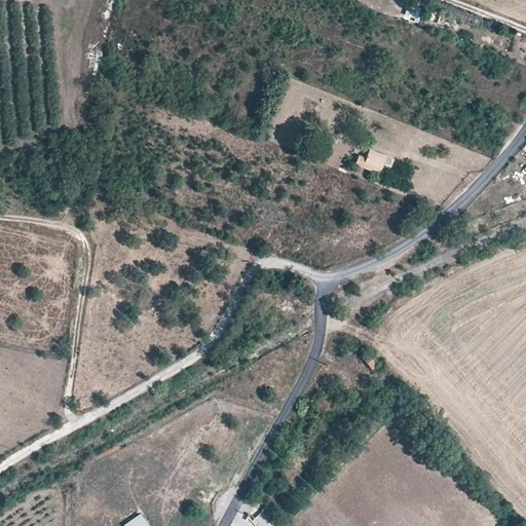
[(407,12),(414,15),(417,6),(409,4),(407,12)]
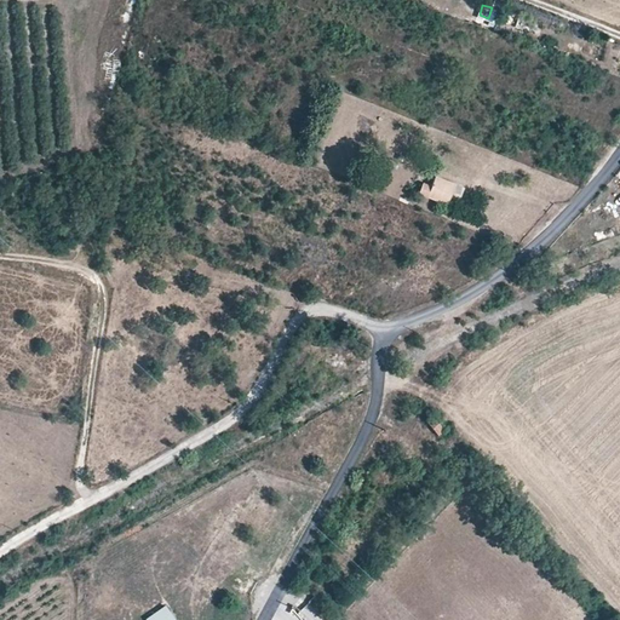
[(530,32),(534,21),(526,17),(521,29),(530,32)]
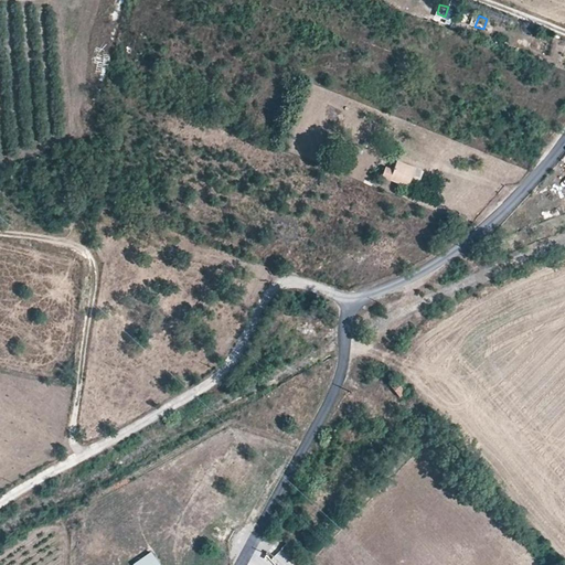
[(385,167),(382,176),(407,185),(414,168),(396,161),(393,171),(385,167)]
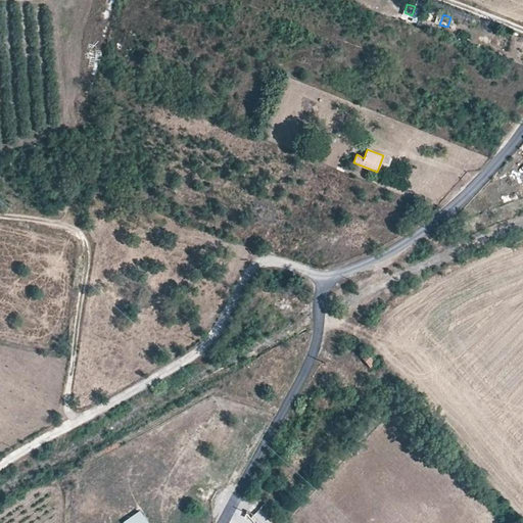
[(305,274),(298,271),(300,284),(307,283),(305,274)]
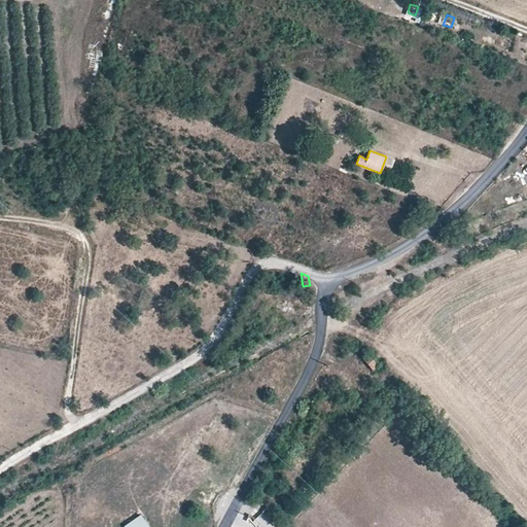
[(257,292),(262,296),(268,289),(259,283),(252,292),(255,295),(257,292)]
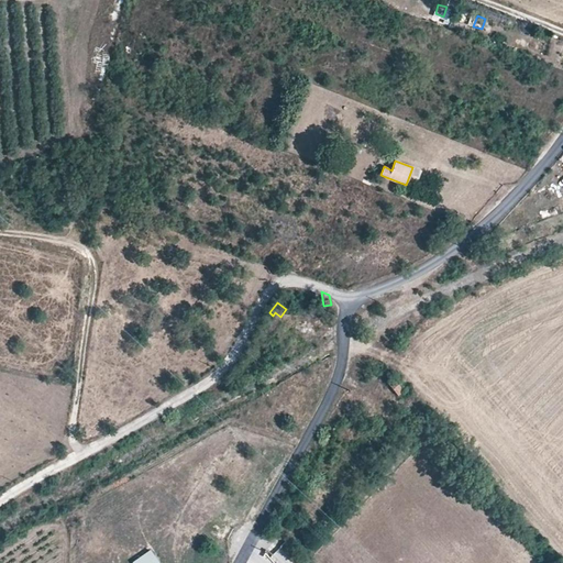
[(290,334),(285,322),(280,326),(286,337),(290,334)]
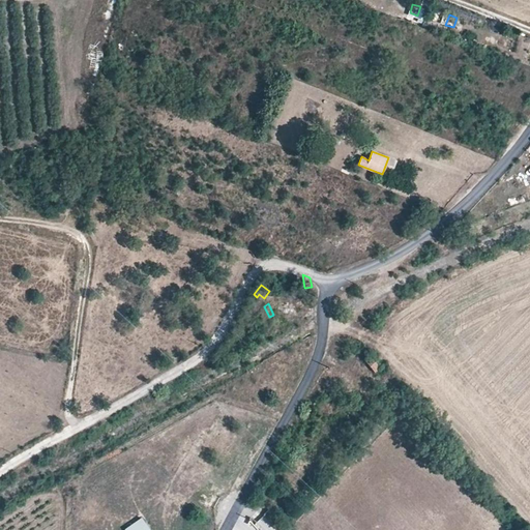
[(363,359),(374,372),(381,366),(371,354),(363,359)]
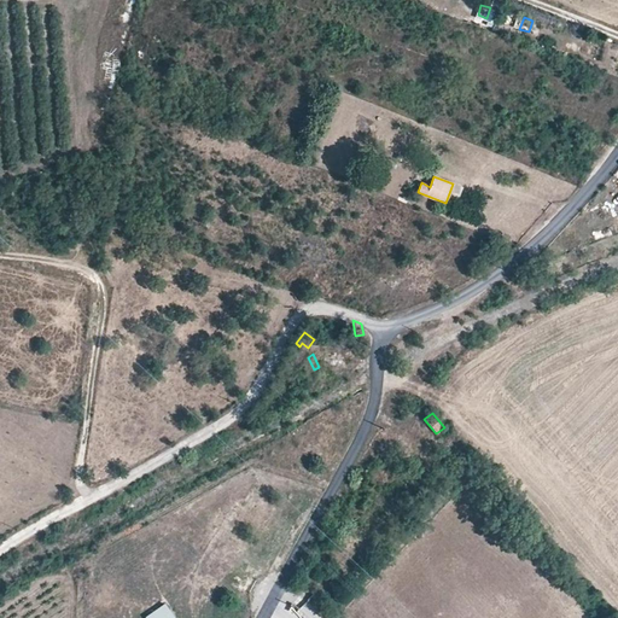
[(172,617),(164,607),(147,617),(172,617)]
